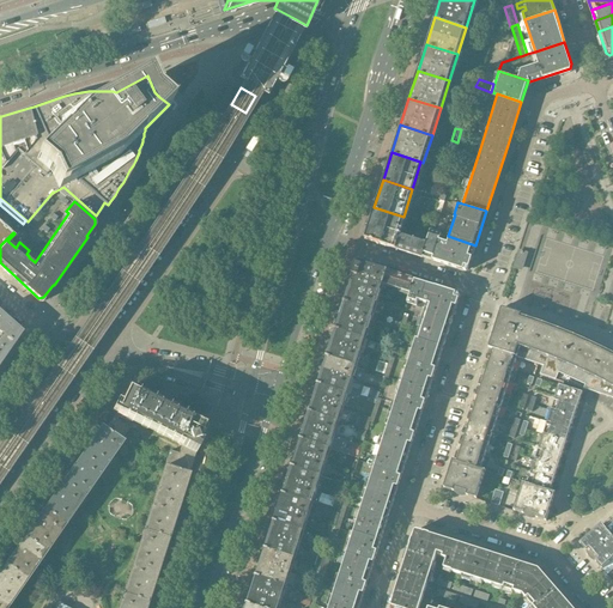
[(405,217),(404,217),(374,207),(365,235),(394,244),(399,231),(400,231),(405,217)]
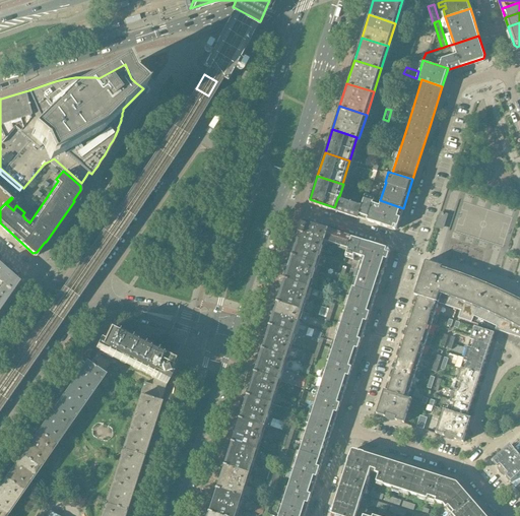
[(519,207),(448,184),(428,249),(519,277),(519,207)]
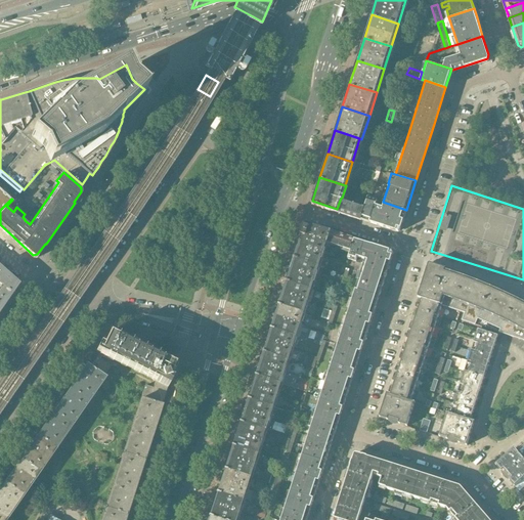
[(0,210),(11,199),(0,188),(0,210)]
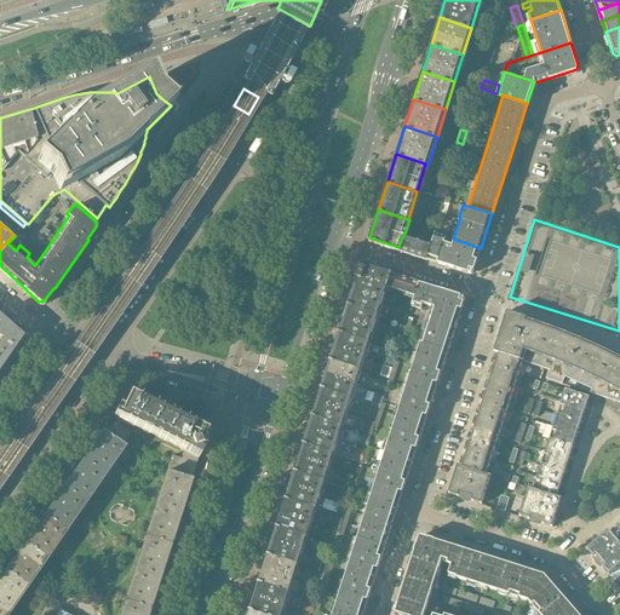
[(481,248),(453,239),(451,248),(442,246),(446,234),(435,230),(434,236),(426,257),(470,270),(474,268),(481,248)]
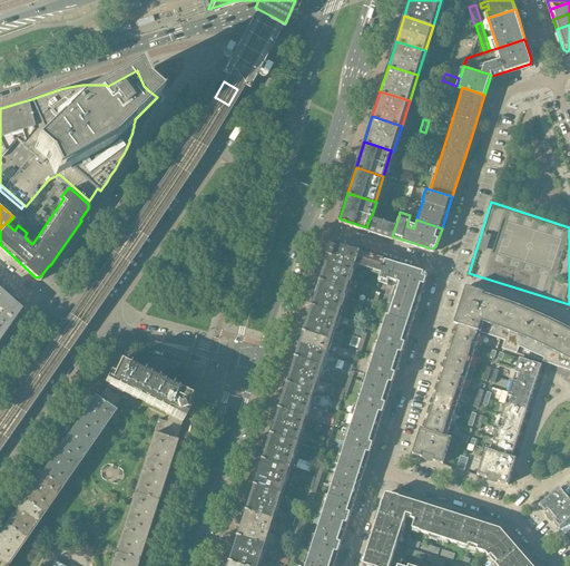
[(387,221),(372,215),(371,215),(366,227),(392,236),(399,217),(390,215),(387,221)]
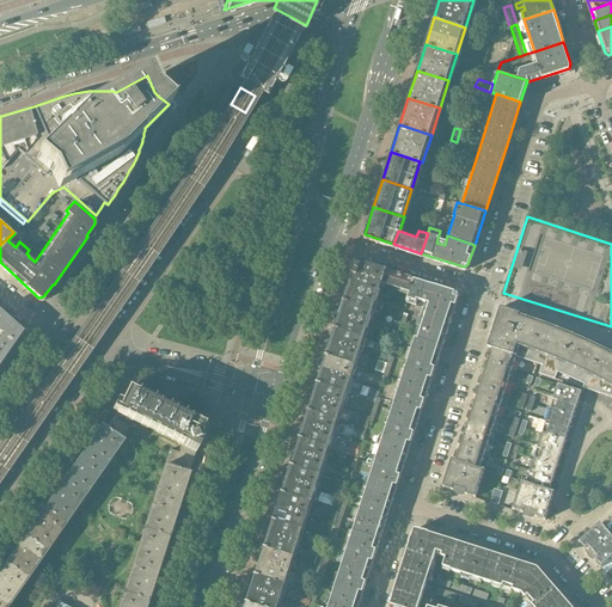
[(242,262),(233,258),(232,261),(231,261),(227,269),(237,274),(240,265),(240,264),(242,262)]
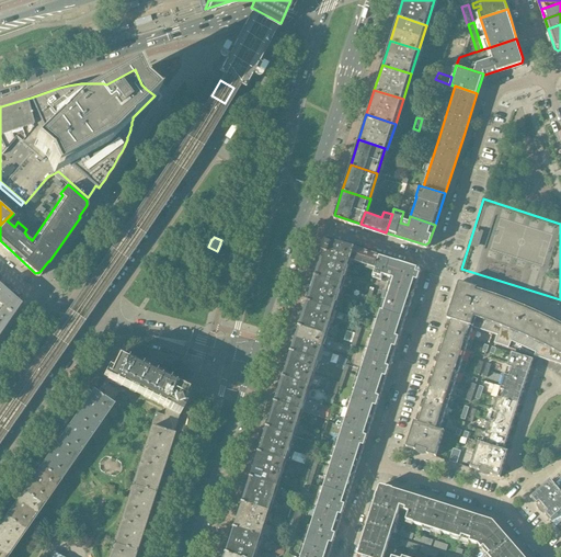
[(354,245),(330,237),(329,239),(325,238),(322,249),(323,249),(351,258),(354,245)]
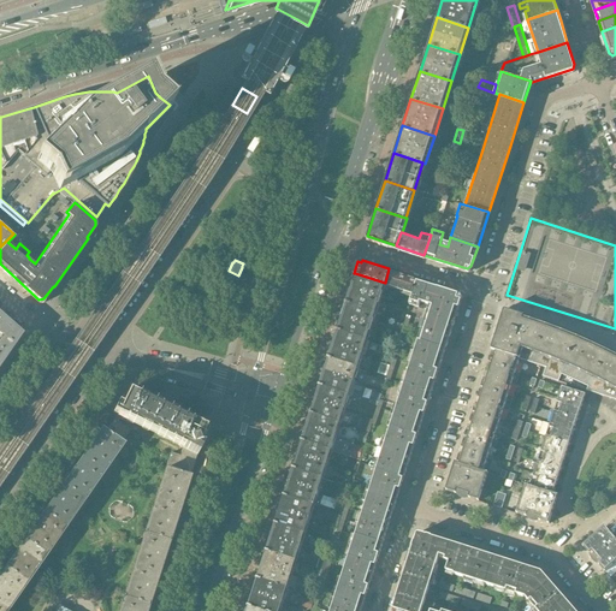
[(416,278),(389,268),(385,283),(412,291),(416,278)]
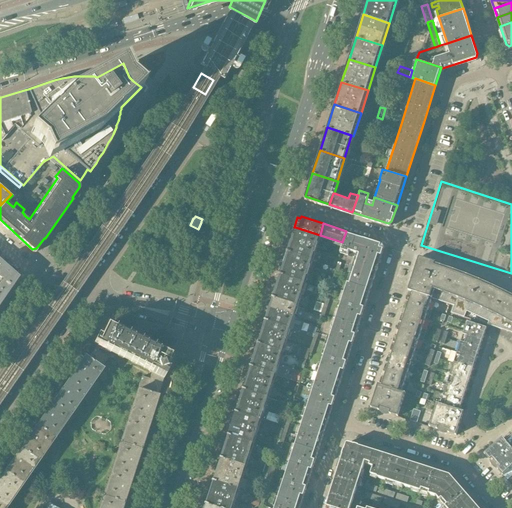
[(320,235),(295,227),(288,249),(312,257),(320,235)]
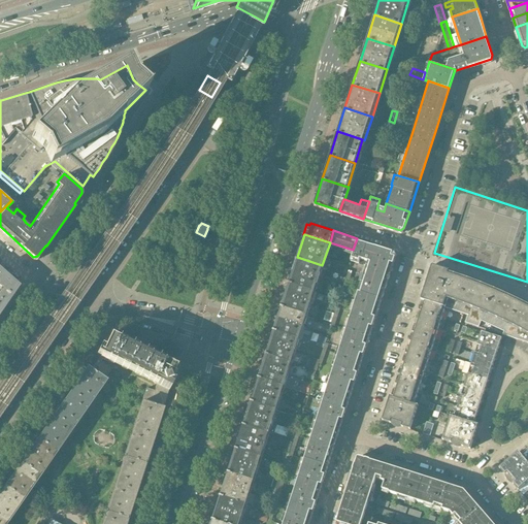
[(378,305),(390,270),(396,252),(395,250),(357,238),(353,250),(351,257),(355,259),(359,260),(362,251),(366,252),(369,253),(355,298),(378,305)]
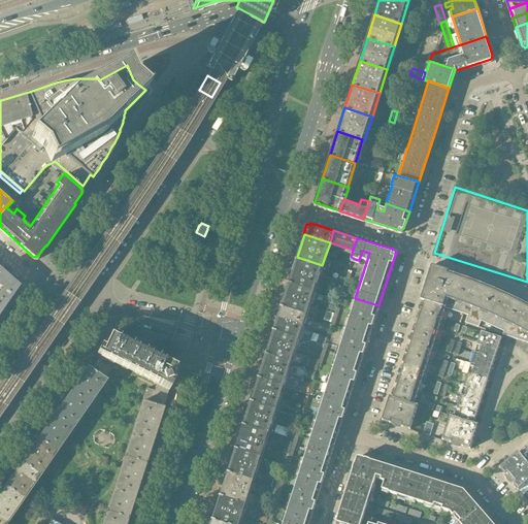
[(322,265),(297,257),(289,281),(315,289),(322,265)]
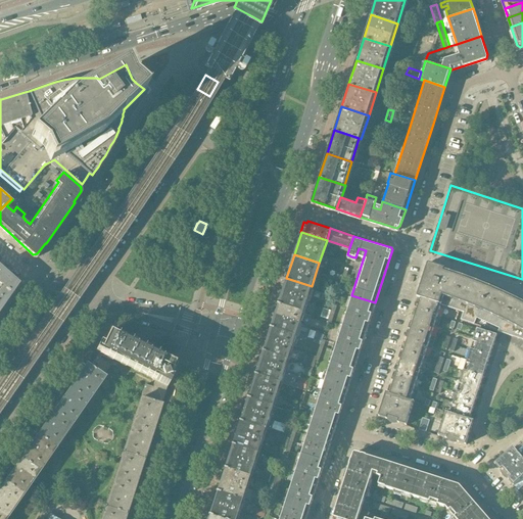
[(522,296),(516,293),(490,282),(464,271),(428,260),(417,294),(421,295),(441,301),(464,310),(461,317),(522,336),(522,296)]
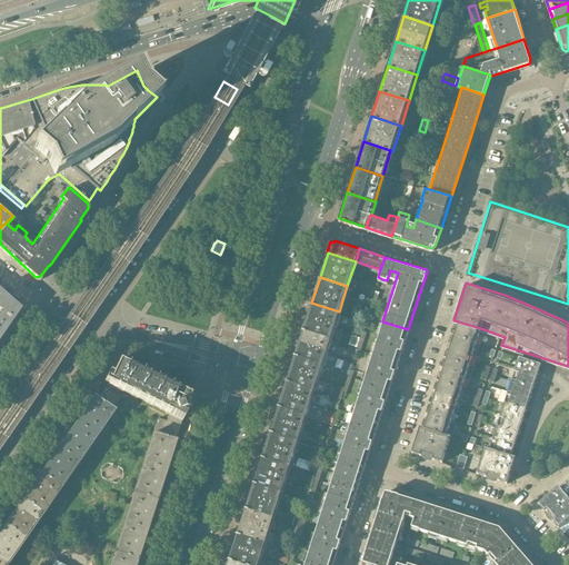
[(18,305),(0,288),(0,308),(12,317),(18,309),(18,305)]
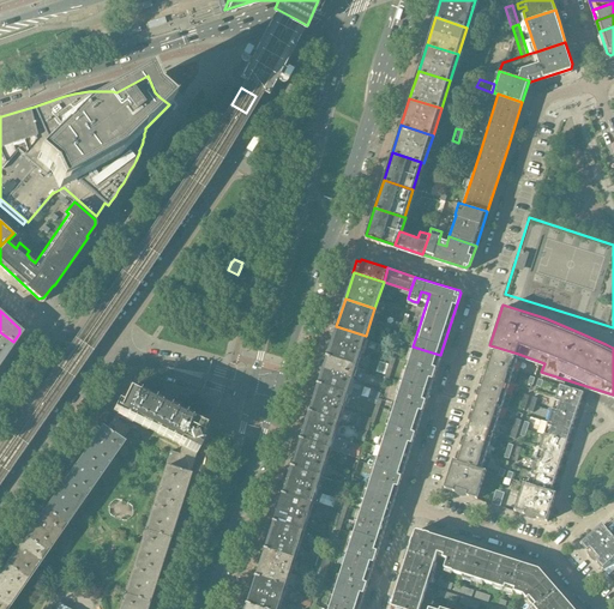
[(404,327),(409,312),(405,311),(399,326),(404,327)]
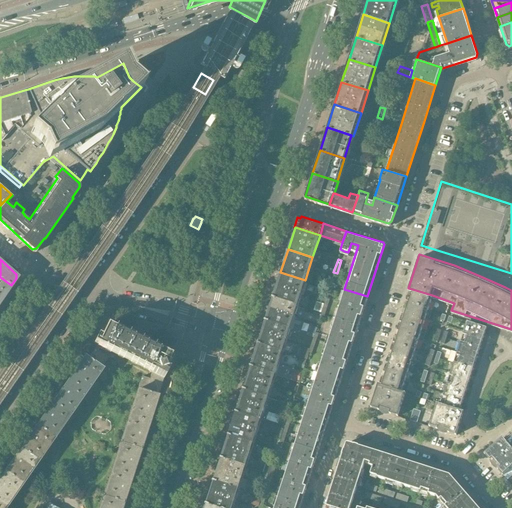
[(305,280),(280,272),(273,295),(298,303),(305,280)]
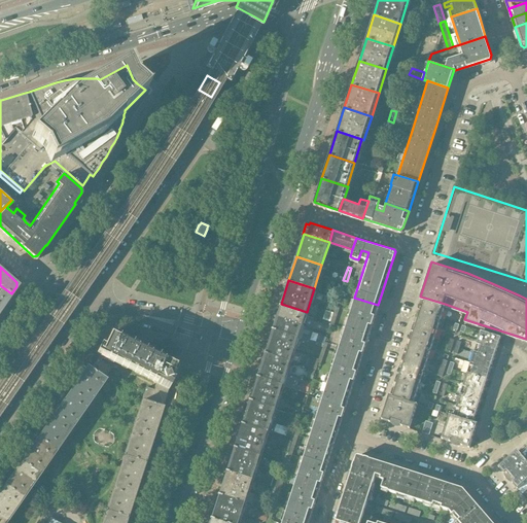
[(0,285),(0,309),(11,293),(0,285)]
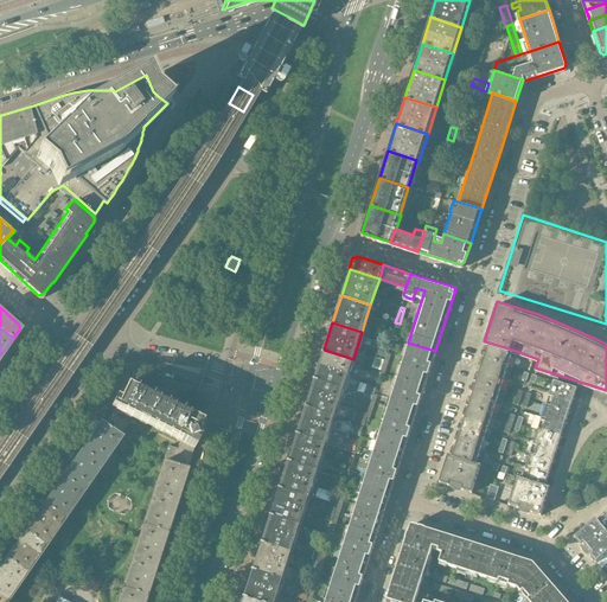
[(391,350),(388,347),(389,343),(383,340),(379,353),(377,359),(383,362),(379,372),(384,373),(391,350)]
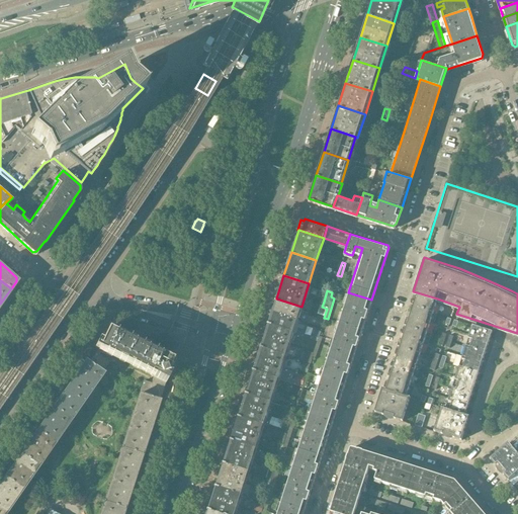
[(362,330),(368,309),(371,300),(348,292),(344,307),(339,323),(362,330)]
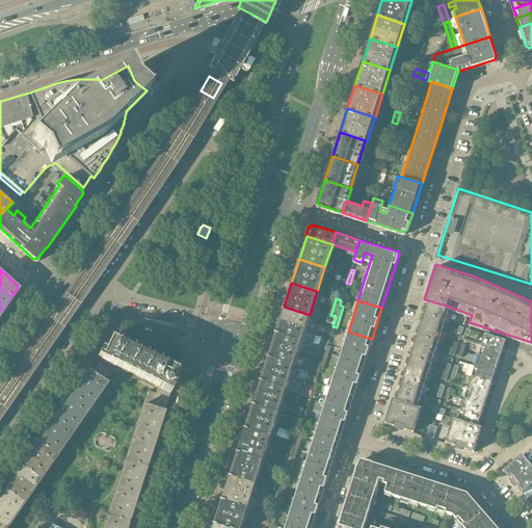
[(445,318),(449,307),(428,300),(424,312),(445,318)]
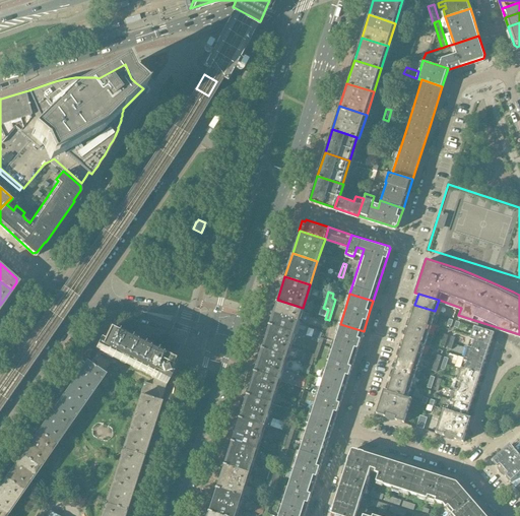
[(295,333),(303,308),(277,300),(269,325),(295,333)]
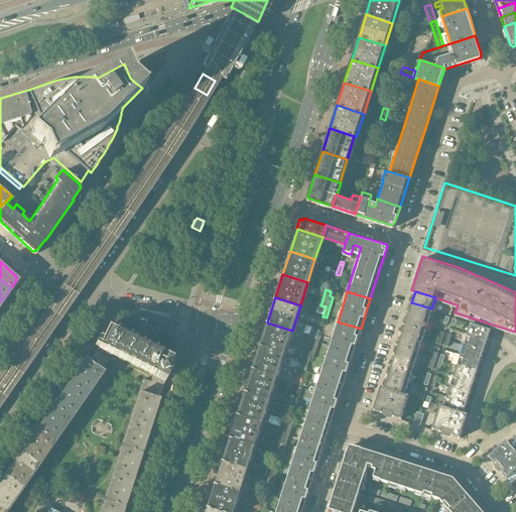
[(424,330),(431,308),(411,302),(404,323),(424,330)]
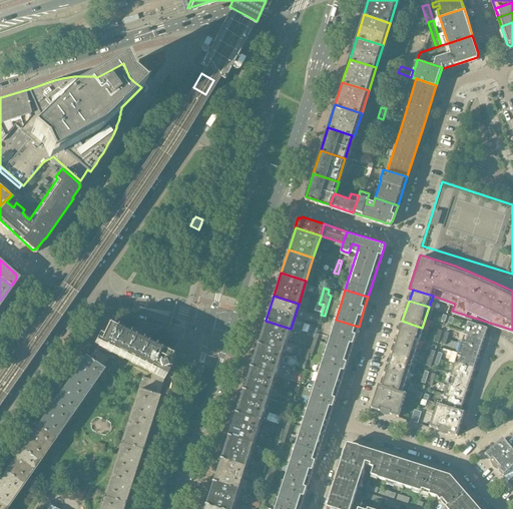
[(481,347),(488,325),(468,319),(461,340),(481,347)]
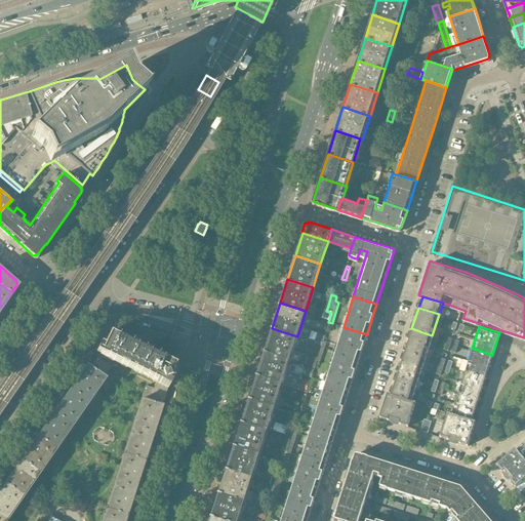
[(358,362),(363,345),(367,334),(344,327),(334,354),(358,362)]
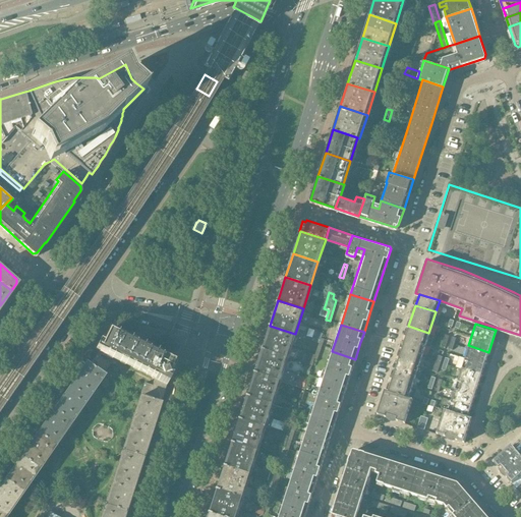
[(287,357),(295,334),(270,326),(262,349),(287,357)]
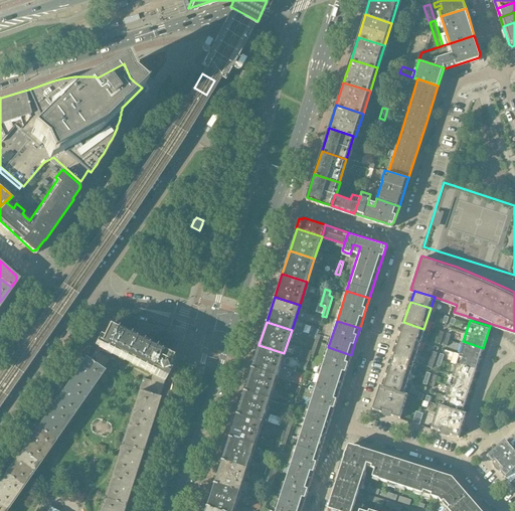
[(417,349),(423,329),(403,322),(397,343),(417,349)]
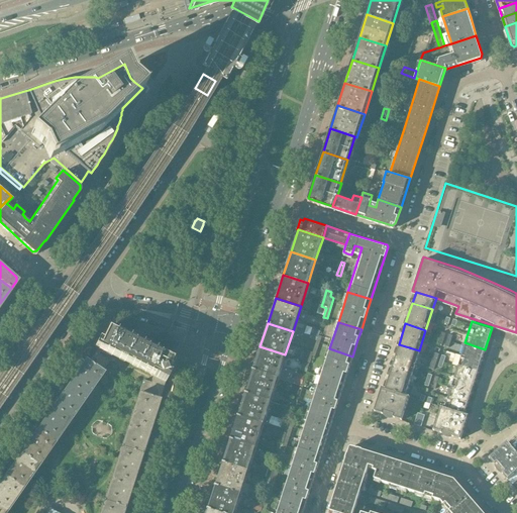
[(315,353),(322,333),(318,331),(320,327),(314,325),(311,335),(316,337),(311,352),(315,353)]
